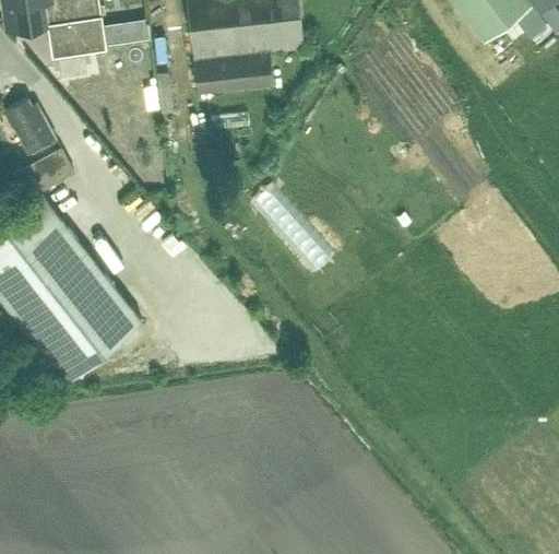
[(0,0),(4,25),(46,20),(47,25),(80,21),(84,51),(105,49),(97,0),(0,0)]
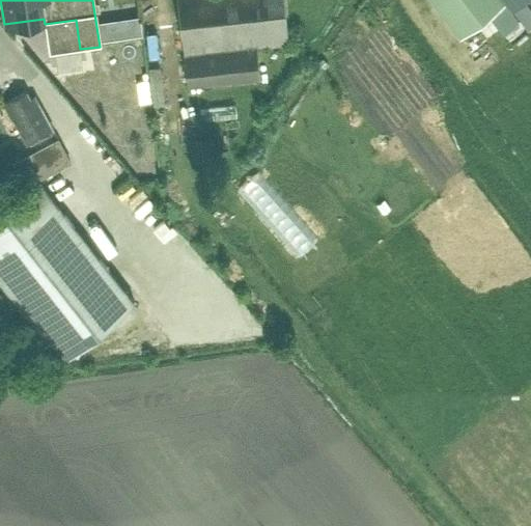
[(282,0),(175,0),(184,59),(185,59),(188,91),(259,83),(255,51),(288,47),(282,0)]
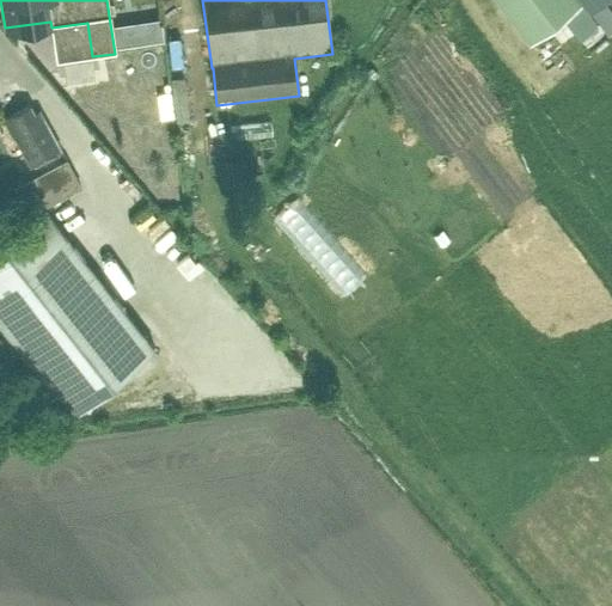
[(582,8),(583,8),(577,0),(493,0),(531,48),(564,23),(582,8)]
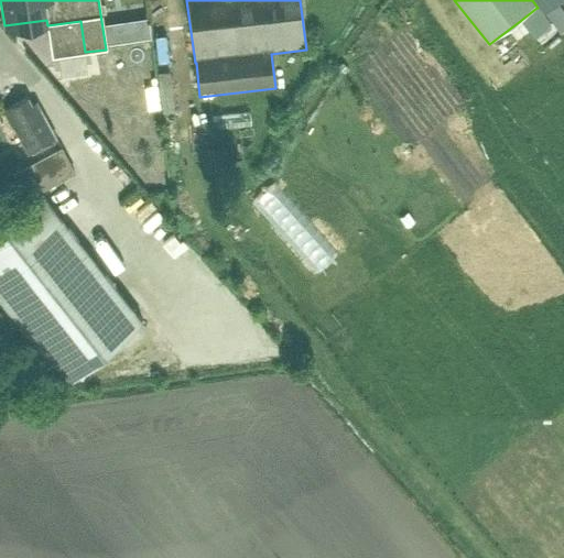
[(532,0),(538,8),(543,14),(561,0),(532,0)]
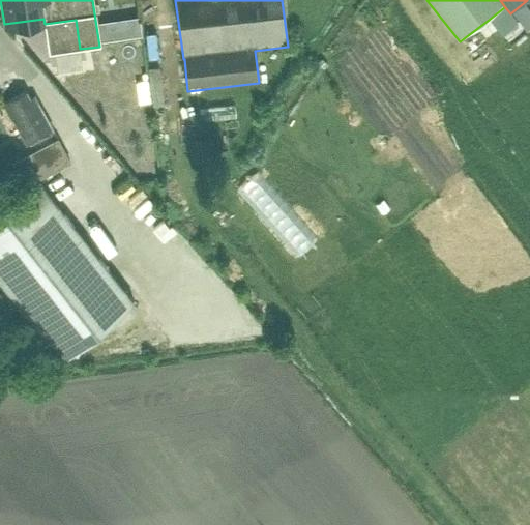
[(504,7),(489,20),(502,36),(517,24),(504,7)]
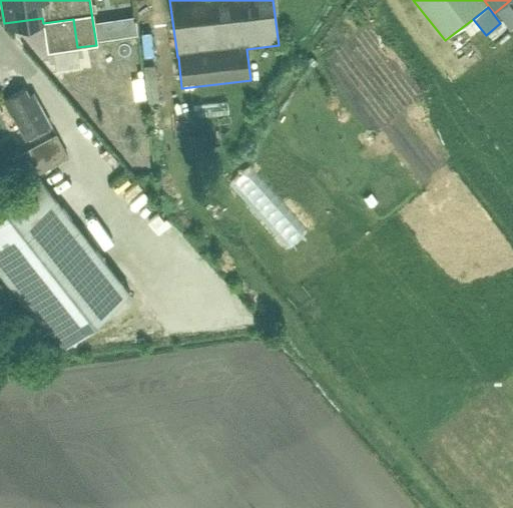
[(25,142),(51,128),(33,95),(29,98),(25,91),(2,103),(10,118),(12,117),(25,142)]
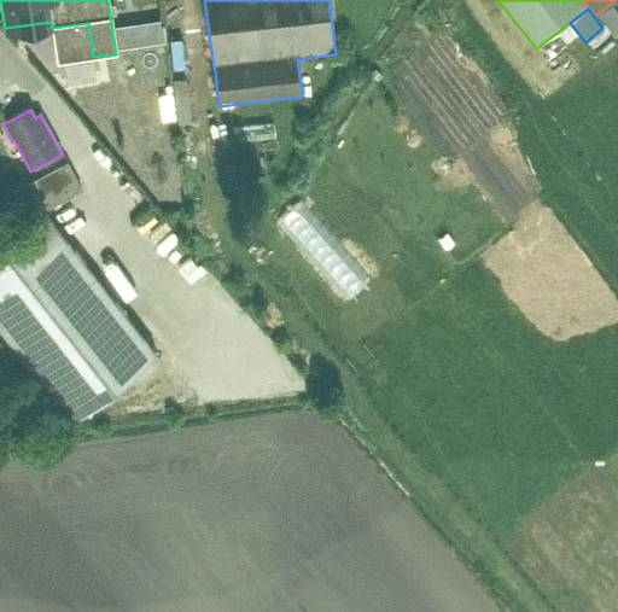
[(51,222),(0,261),(0,330),(71,420),(156,355),(51,222)]
